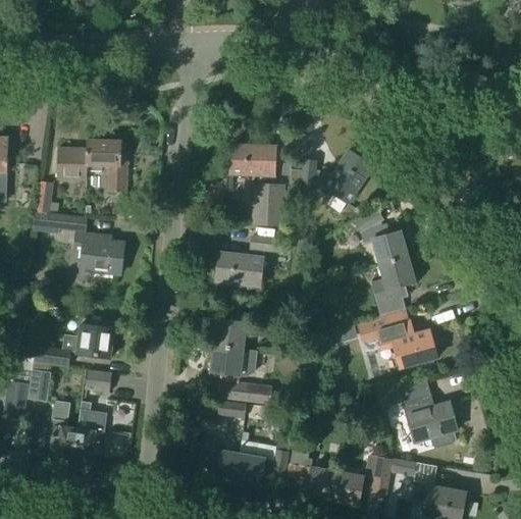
[(0,201),(6,202),(8,137),(0,136),(0,201)]
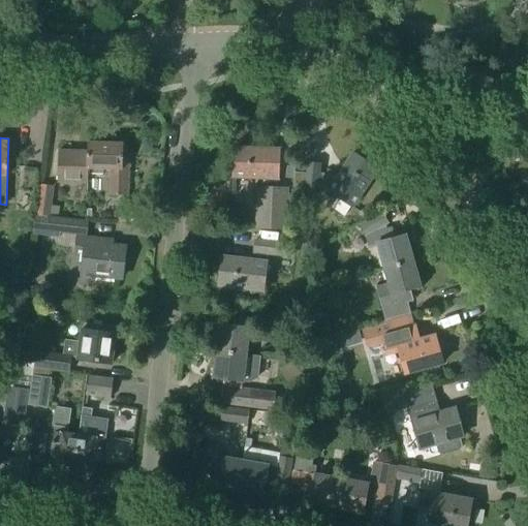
[(87,181),(89,140),(88,140),(88,149),(59,148),(58,181),(87,181)]
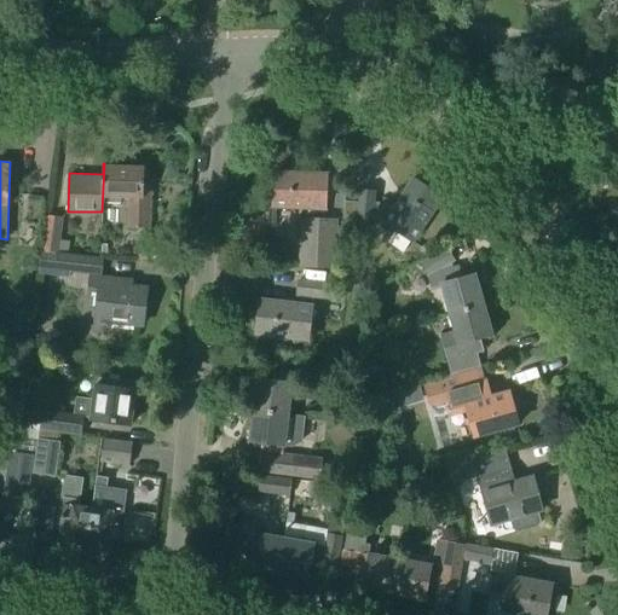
[(150,226),(151,181),(145,181),(145,164),(104,163),(102,212),(104,212),(104,201),(121,202),(122,196),(130,196),(128,226),(150,226)]
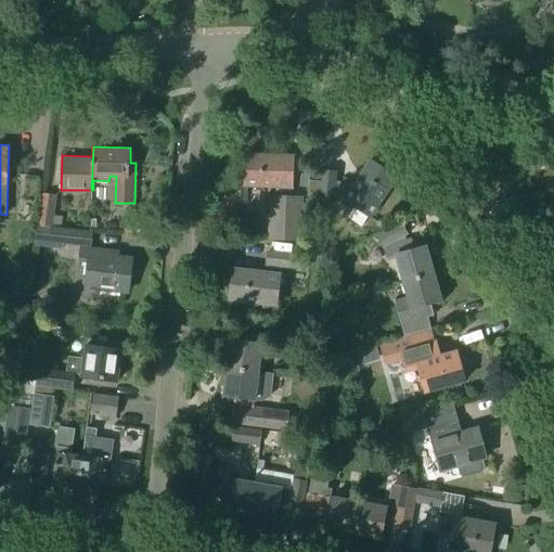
[(293,185),(294,155),(246,153),(245,183),(275,184),(275,194),(271,194),(270,220),(278,221),(278,238),(300,239),(303,195),(291,195),(291,185),(293,185)]
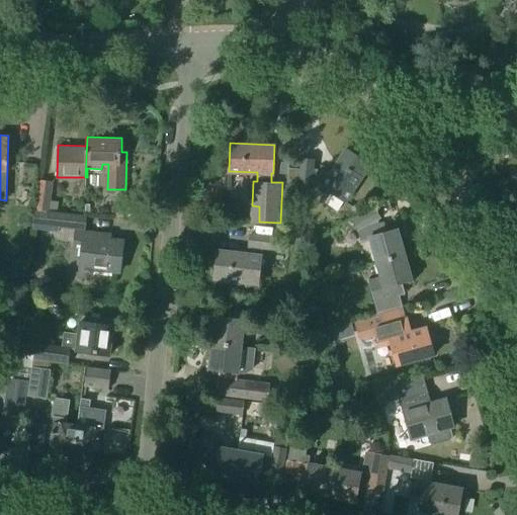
[(345,201),(370,164),(347,148),(331,172),(312,169),(314,159),(302,157),(298,180),(310,182),(311,181),(323,183),(322,185),(345,201)]
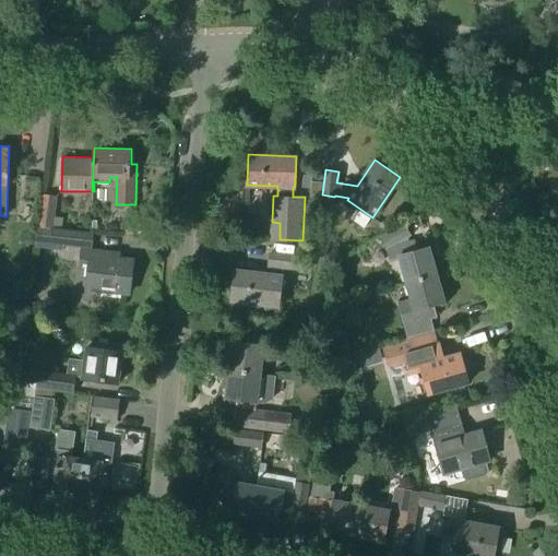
[(321,197),(323,182),(312,180),(310,196),(321,197)]
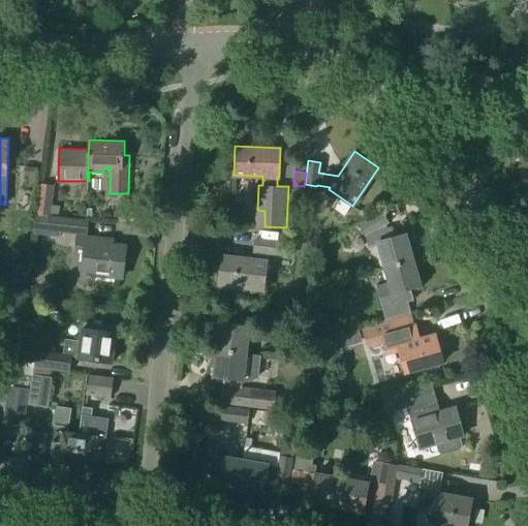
[(50,215),(53,185),(40,184),(37,214),(50,215)]
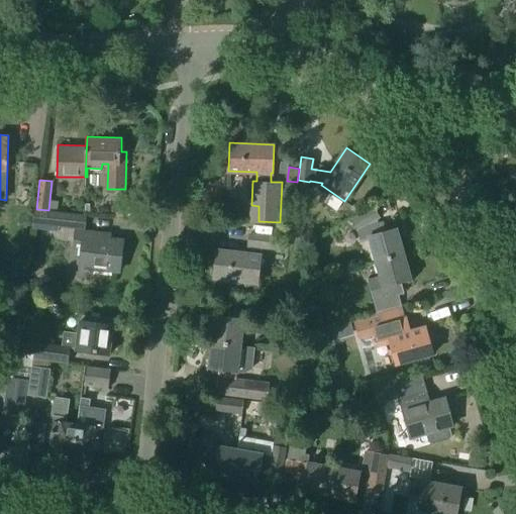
[(123,217),(124,206),(112,206),(112,217),(123,217)]
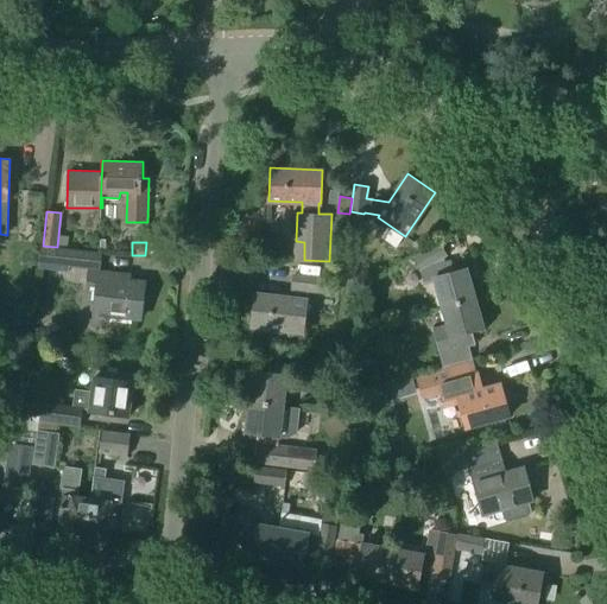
[(438,265),(436,260),(440,259),(432,246),(415,254),(422,269),(431,265),(431,267),(442,307),(476,298),(472,280),(469,280),(466,269),(449,274),(446,262),(438,265)]
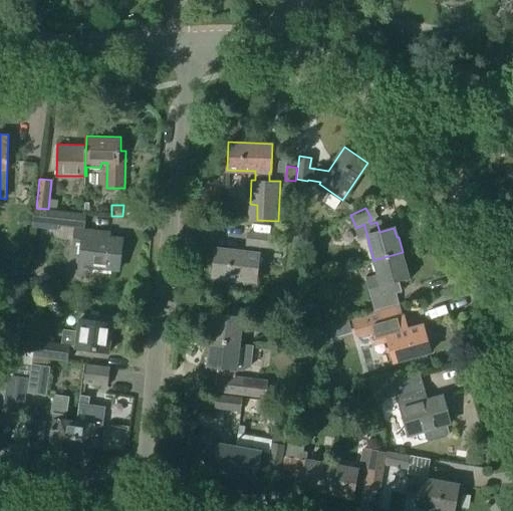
[(83,228),(85,215),(35,209),(33,225),(58,228),(58,225),(83,228)]
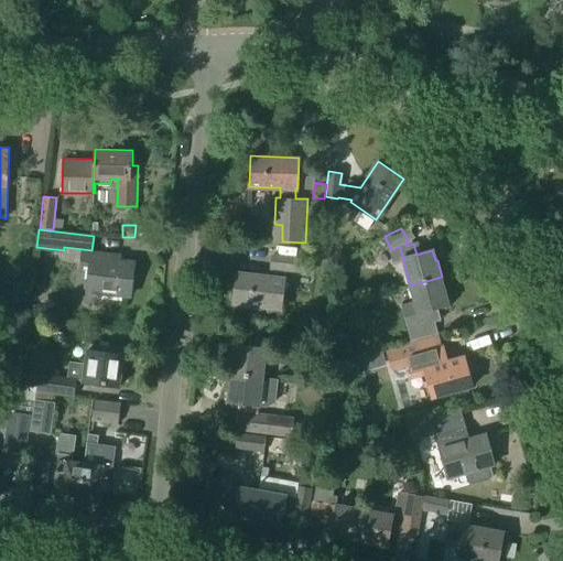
[(131,295),(134,262),(108,259),(109,255),(82,251),(78,272),(88,273),(87,290),(131,295)]
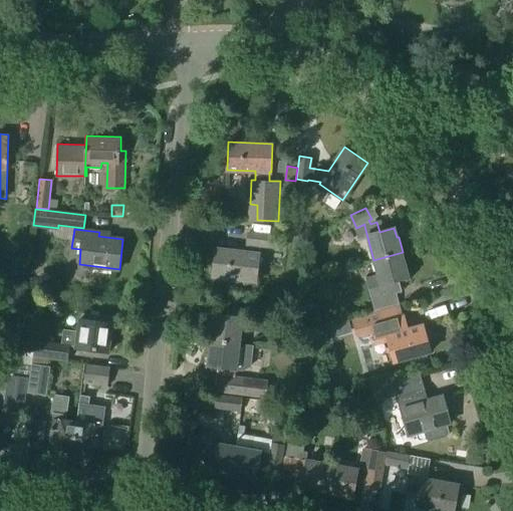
[(285,247),(286,236),(248,231),(247,242),(251,243),(250,251),(216,247),(213,275),(257,280),(260,252),(259,252),(260,244),(285,247)]
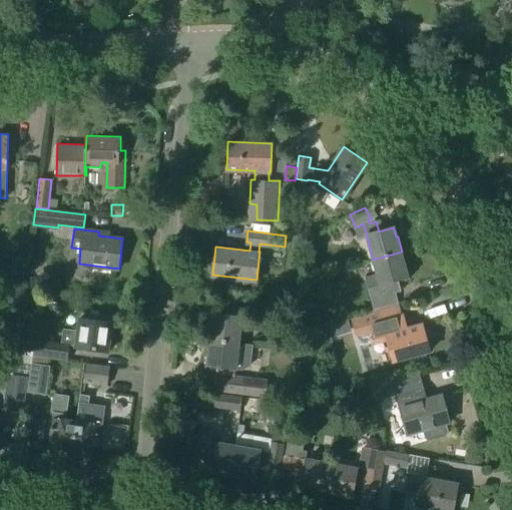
[(398,304),(392,282),(407,278),(404,267),(406,267),(402,251),(373,260),(377,274),(366,277),(372,298),(374,298),(377,310),(378,309),(379,309),(398,304)]
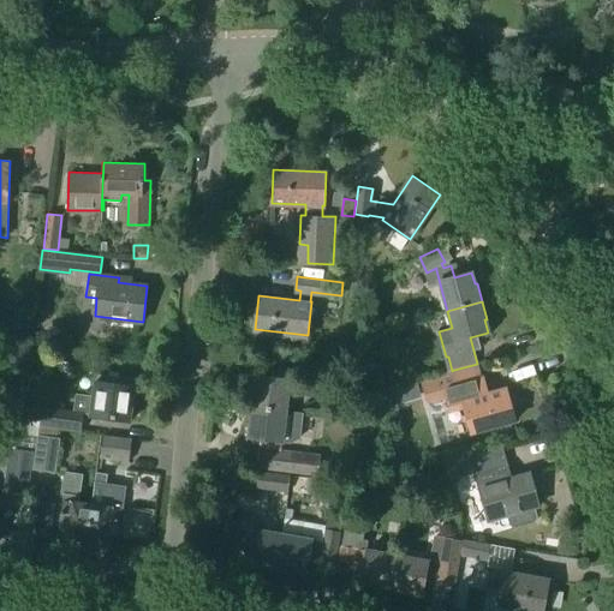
[(64,345),(77,346),(78,334),(64,334),(64,345)]
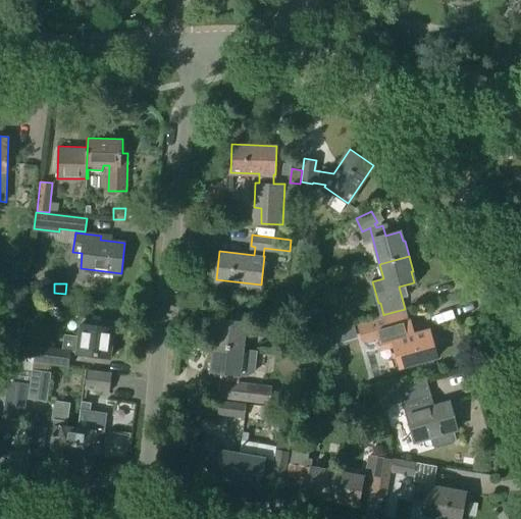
[(37,310),(39,296),(27,295),(24,309),(37,310)]
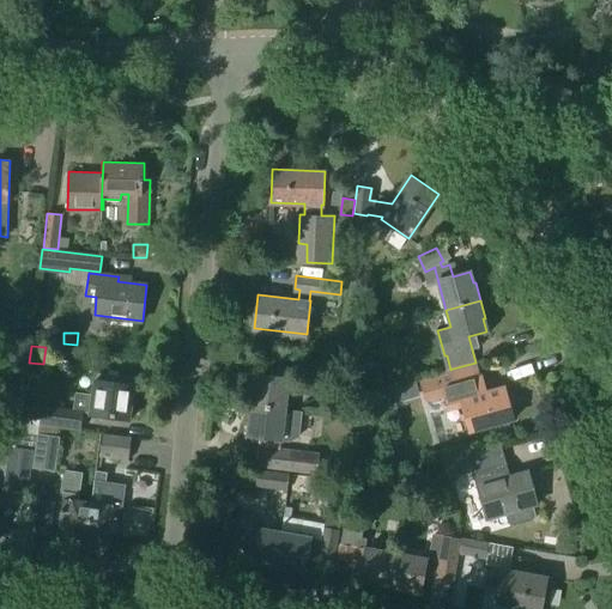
[(285,408),(290,365),(277,364),(274,376),(256,373),(255,384),(253,384),(250,405),(285,408)]
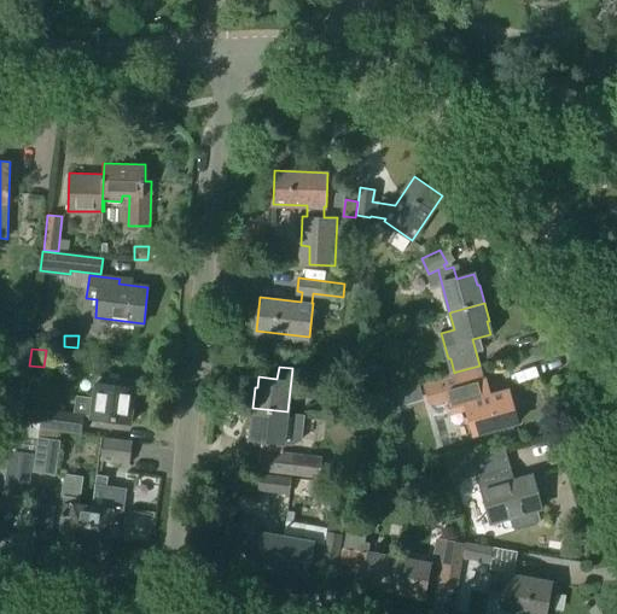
[(460,386),(457,372),(455,372),(454,373),(424,381),(430,403),(448,398),(452,411),(466,408),(473,434),(518,422),(508,390),(490,395),(485,379),(460,386)]
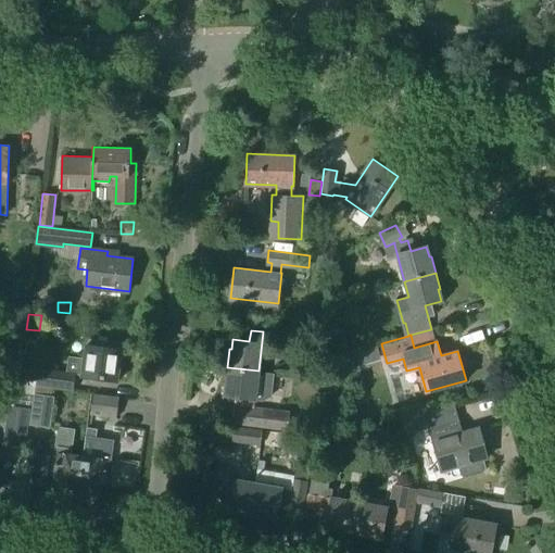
[(118,379),(123,350),(120,350),(121,341),(87,337),(84,357),(68,355),(66,372),(39,368),(37,385),(73,389),(75,373),(118,379)]
